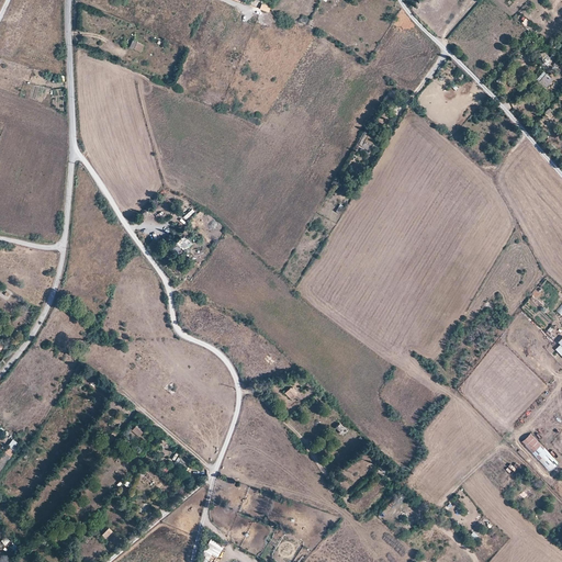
[(536,80),(546,88),(553,79),(543,71),(536,80)]
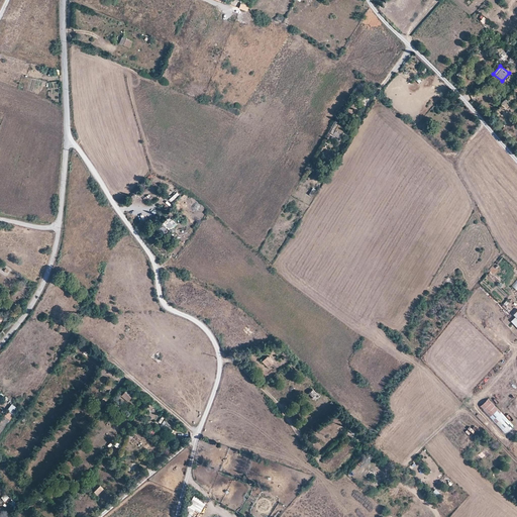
[(333,134),(340,138),(344,129),(338,125),(333,134)]
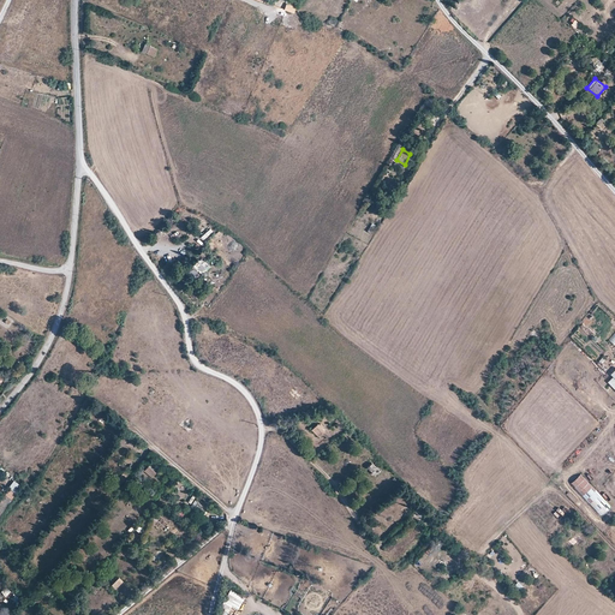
[(210,227),(198,239),(203,243),(214,232),(210,227)]
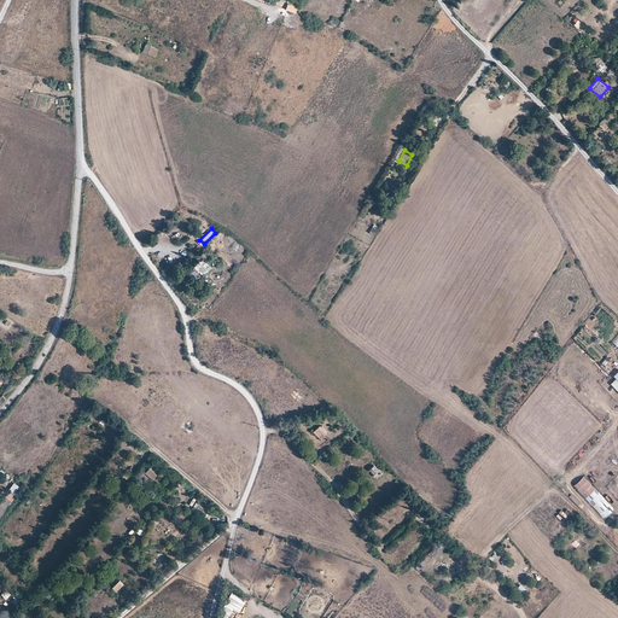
[(200,277),(208,272),(204,267),(202,269),(198,263),(196,264),(194,263),(187,268),(193,275),(197,273),(200,277)]
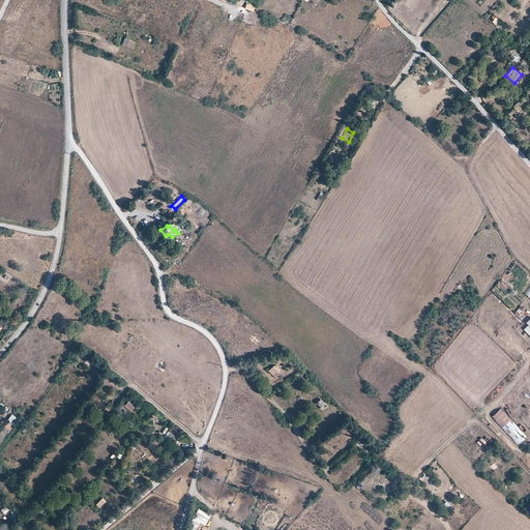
[(274,377),(280,372),(273,365),(268,371),(274,377)]
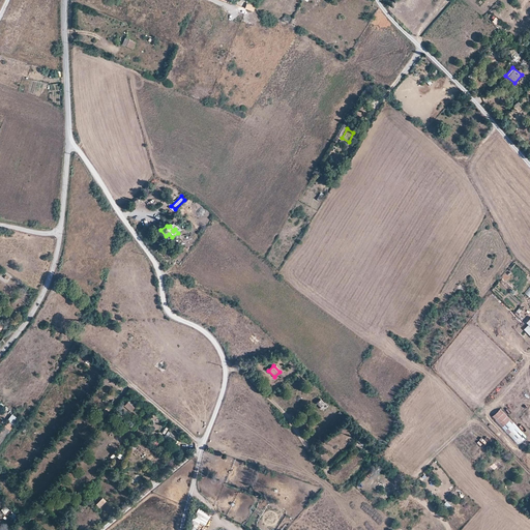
[(314,406),(320,412),(327,406),(321,400),(314,406)]
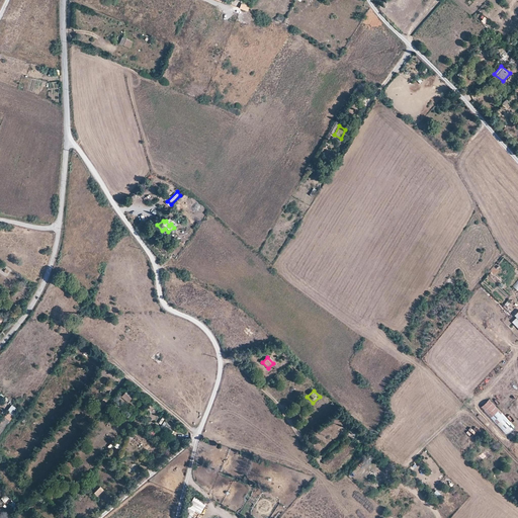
[(127,402),(131,398),(125,393),(121,397),(127,402)]
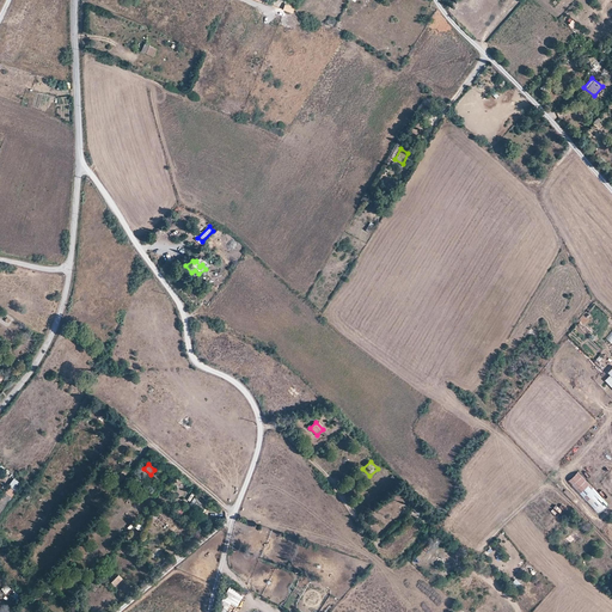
[(115,483),(118,485),(127,473),(122,470),(117,477),(118,478),(115,483)]
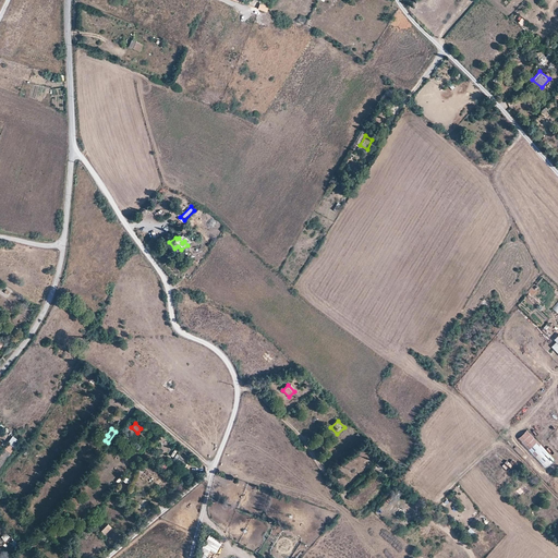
[(8,441),(14,445),(17,438),(11,435),(8,441)]
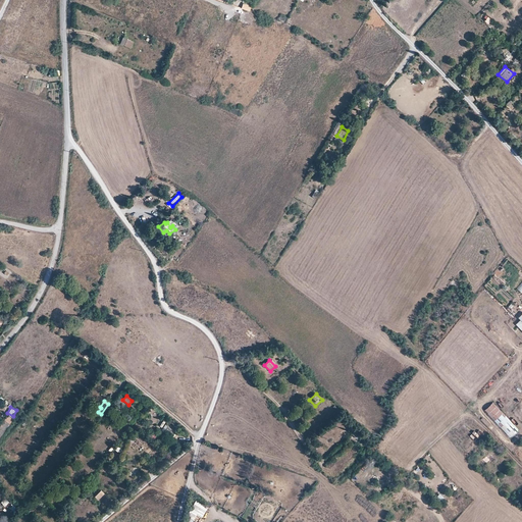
[(0,436),(12,418),(6,414),(0,422),(0,436)]
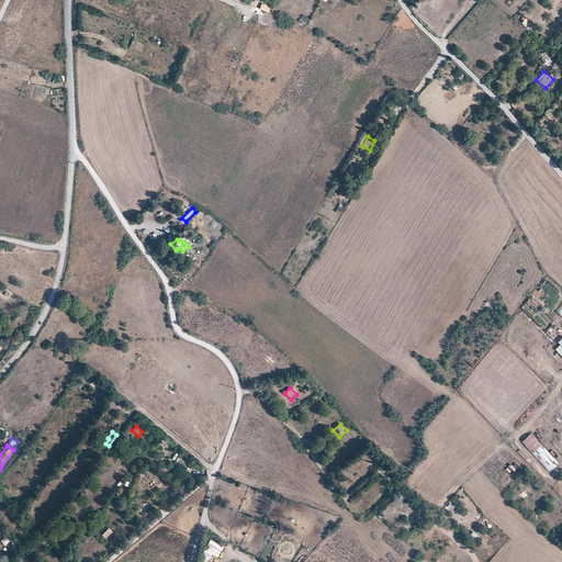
[(543,463),(550,471),(559,462),(552,456),(543,463)]
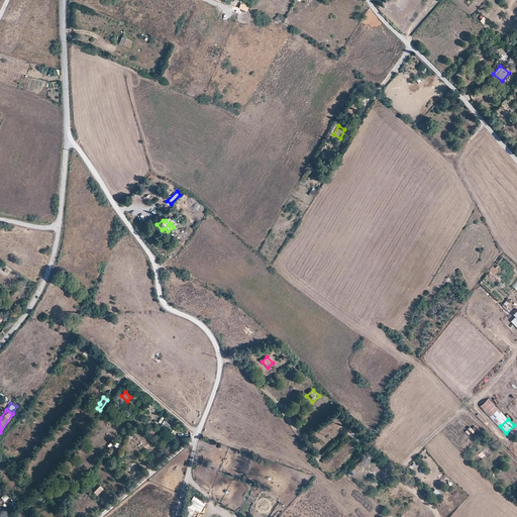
[(162,428),(167,431),(171,425),(166,422),(162,428)]
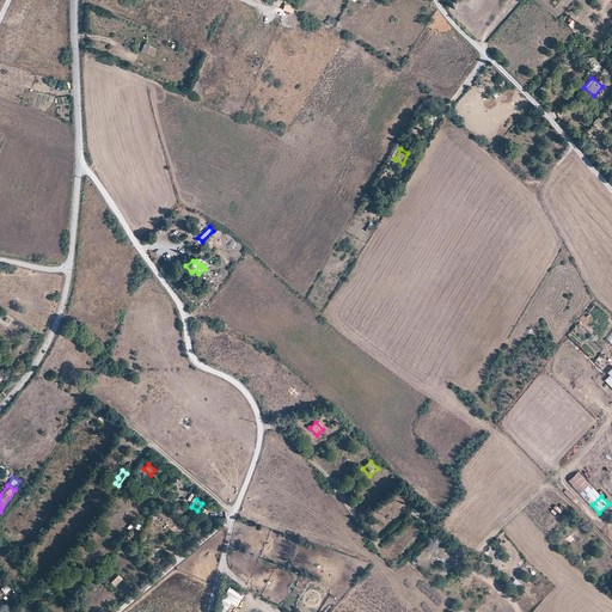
[(410,510),(416,518),(426,510),(423,508),(422,509),(417,505),(410,510)]
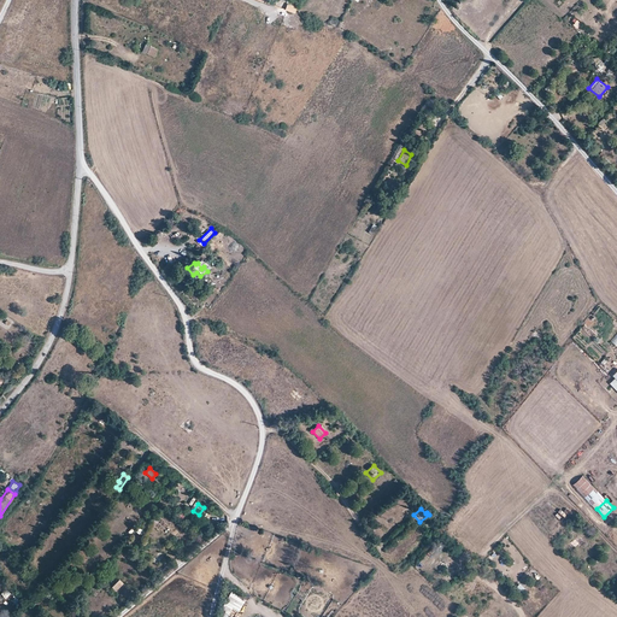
[(112,586),(116,589),(123,583),(119,579),(112,586)]
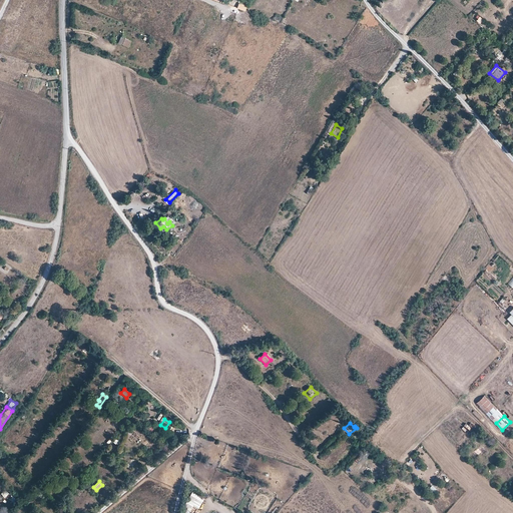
[(434,491),(439,486),(435,481),(429,486),(434,491)]
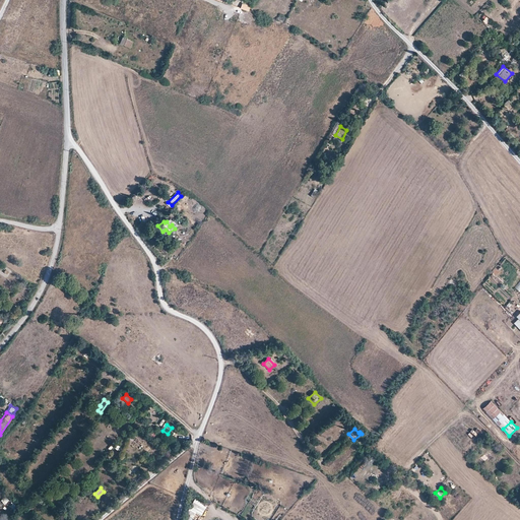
[(184,519),(191,519),(201,501),(196,498),(184,519)]
